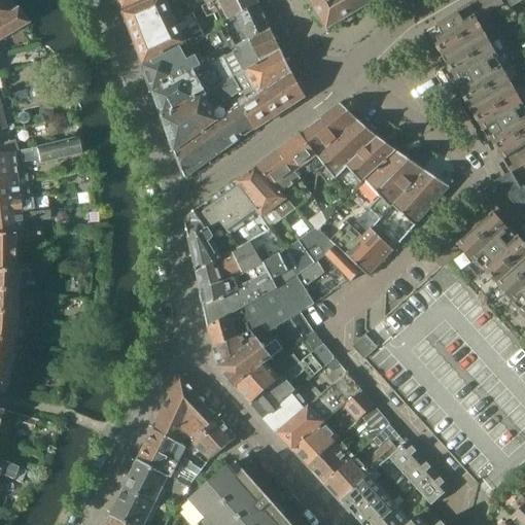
[(0,14),(14,7),(9,0),(0,0),(0,14)]
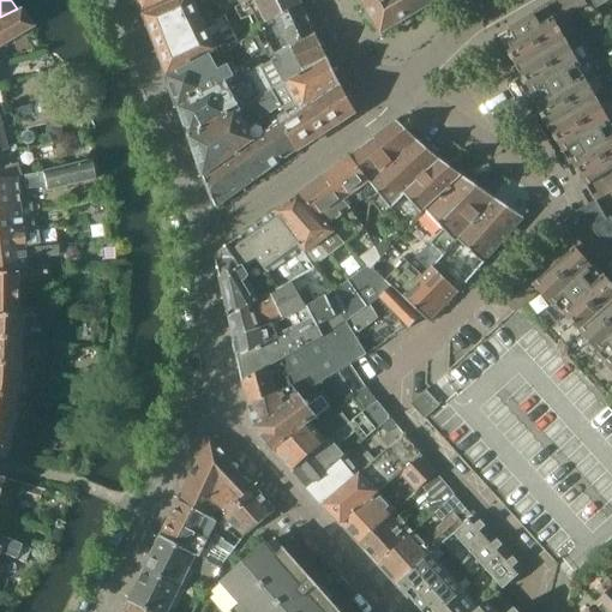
[(136,0),(142,15),(172,0),(136,0)]
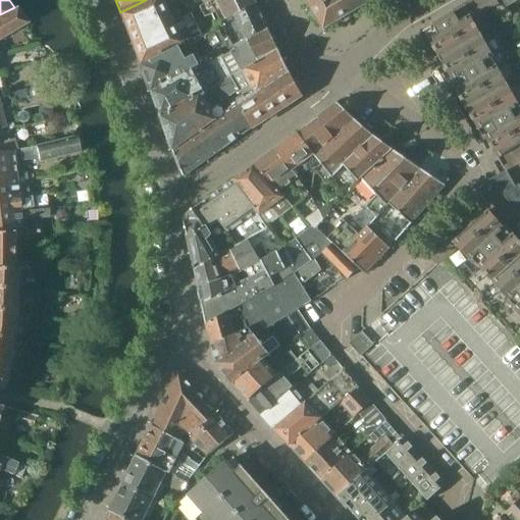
[(146,0),(120,12),(141,64),(183,42),(184,44),(203,35),(203,34),(190,9),(186,10),(182,2),(167,9),(163,0),(146,0)]
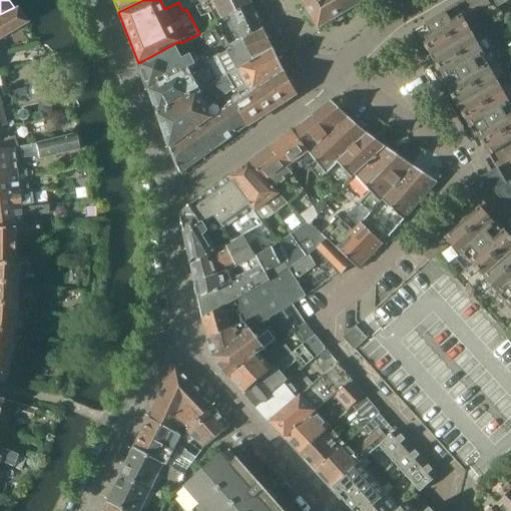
[(204,0),(200,2),(194,5),(199,15),(210,10),(215,21),(216,20),(230,14),(250,3),(248,0),(204,0)]
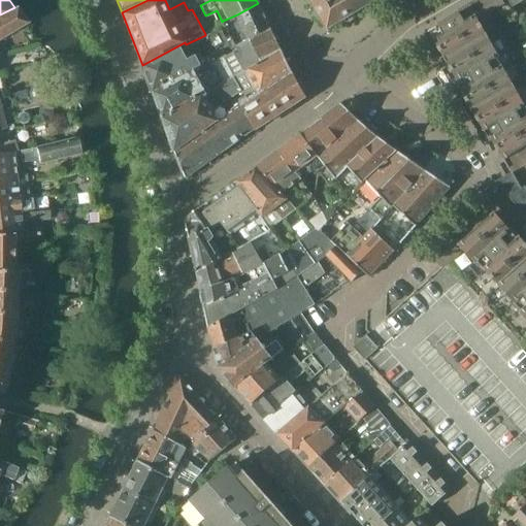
[(372,1),(371,0),(308,0),(326,28),(372,1)]
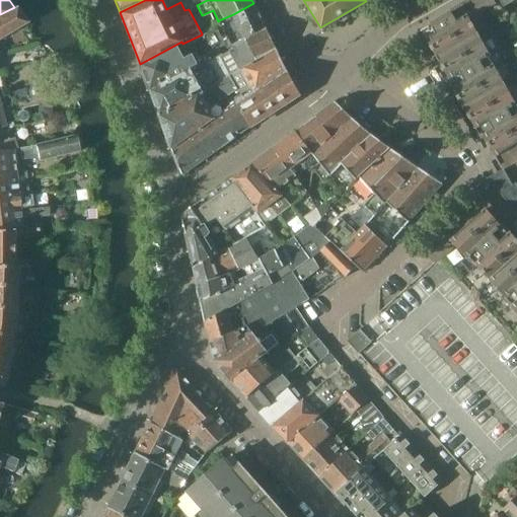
[(466,14),(467,16),(494,1),(493,0),(463,0),(447,9),(448,11),(449,10),(455,20),(466,14)]
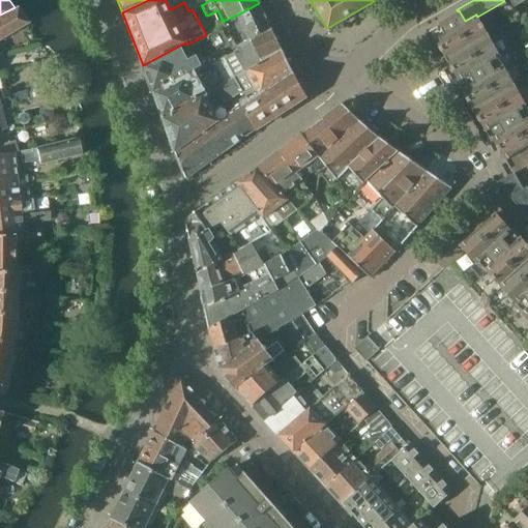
[(224,21),(231,35),(226,38),(229,45),(231,49),(235,46),(257,34),(270,27),(271,27),(259,3),(238,15),(224,21)]
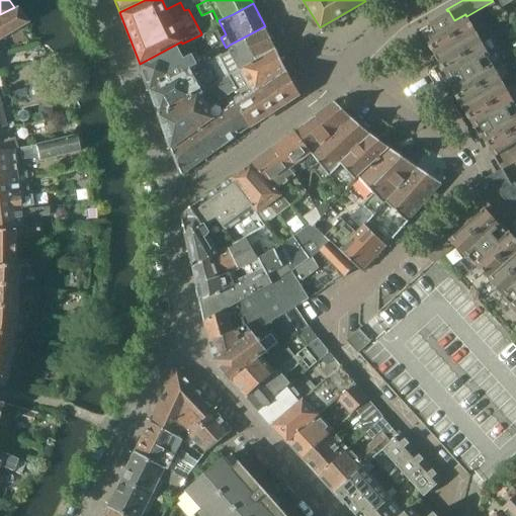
[(0,35),(23,21),(24,21),(14,7),(0,14),(0,35)]
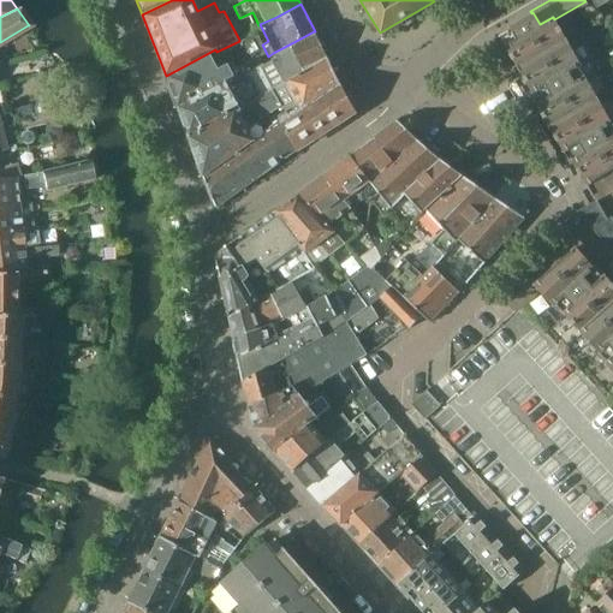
[(533,12),(531,13),(509,27),(515,39),(504,45),(509,54),(517,69),(566,41),(554,19),(553,17),(540,24),(533,12)]
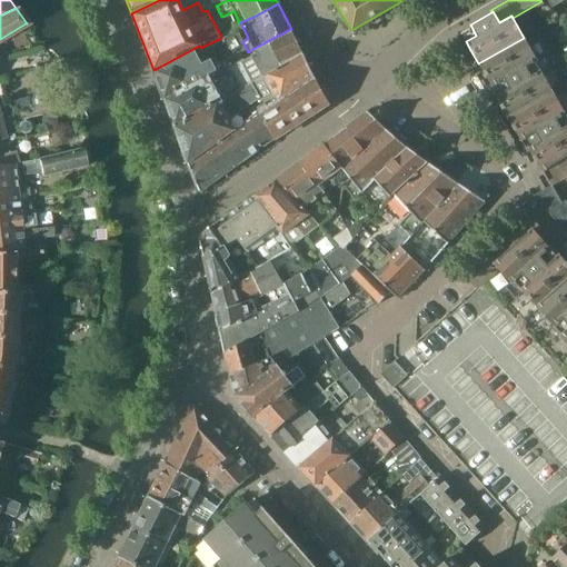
[(246,48),(242,41),(237,30),(236,29),(221,37),(221,38),(200,48),(199,46),(153,70),(163,98),(208,75),(208,73),(226,63),(239,56),(238,53),(246,48)]
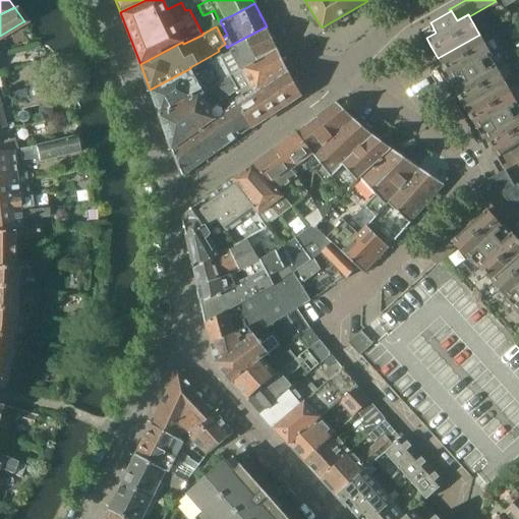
[(150,90),(160,116),(197,95),(230,75),(242,68),(278,49),(269,31),(268,32),(266,26),(252,34),(231,45),(233,48),(230,49),(228,50),(229,51),(221,54),(219,51),(207,58),(190,67),(190,68),(150,90)]
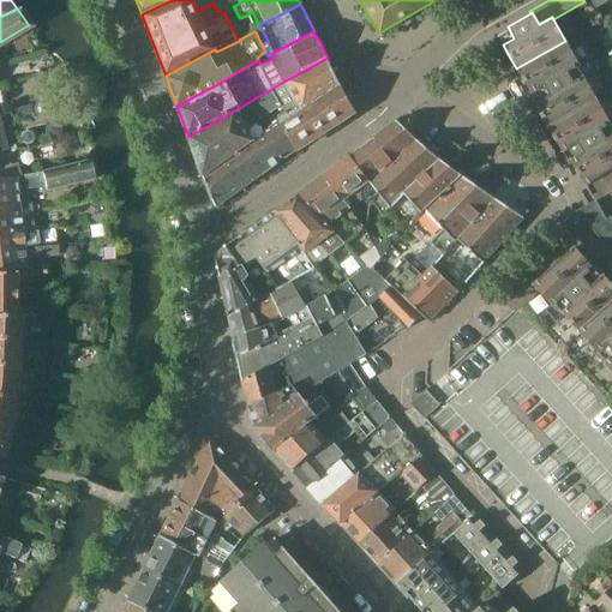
[(565,41),(516,69),(525,81),(537,102),(534,103),(549,127),(597,99),(585,77),(586,77),(565,41)]
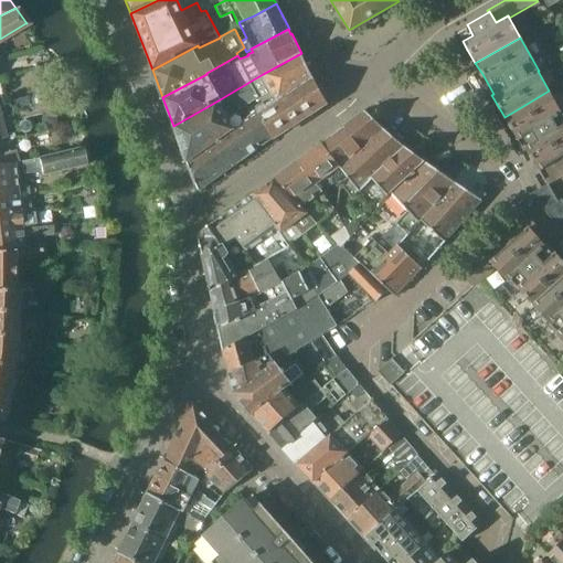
[(263,74),(250,82),(264,106),(275,98),(312,76),(301,53),(263,74)]
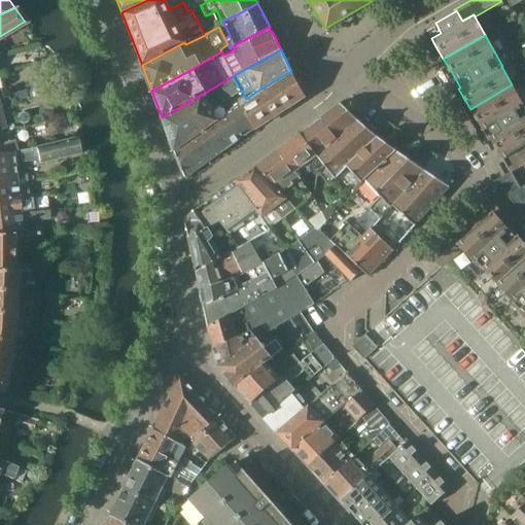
[(256,92),(246,99),(239,103),(253,128),(279,110),(304,94),(291,71),(256,92)]
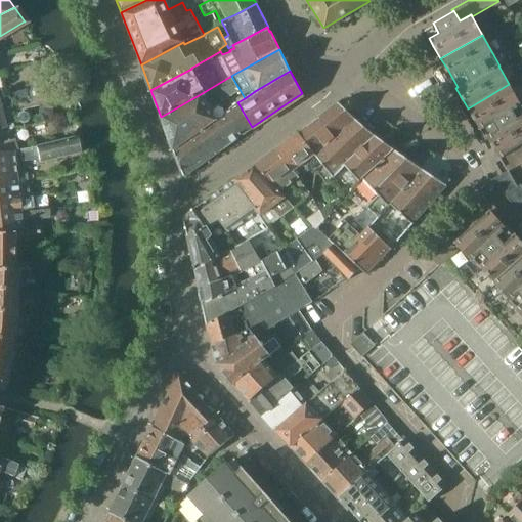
[(161,117),(172,148),(237,102),(245,98),(231,76),(199,95),(161,117)]
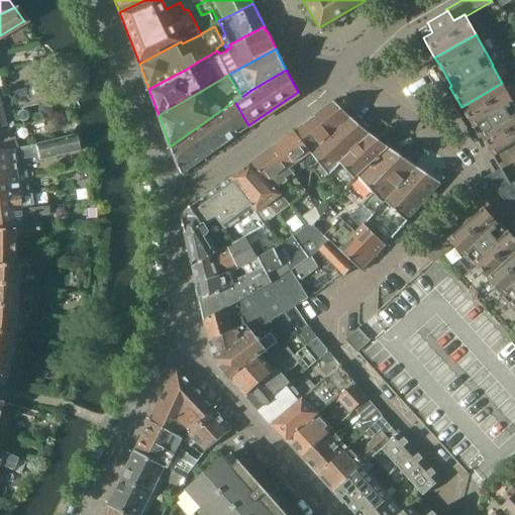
[(502,83),(461,107),(473,126),(475,125),(485,143),(492,155),(504,147),(514,140),(514,101),(514,100),(512,101),(502,83)]
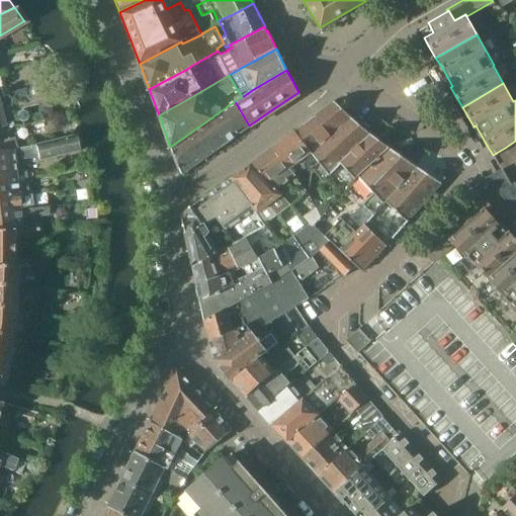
[(23,87),(14,89),(16,97),(25,95),(23,87)]
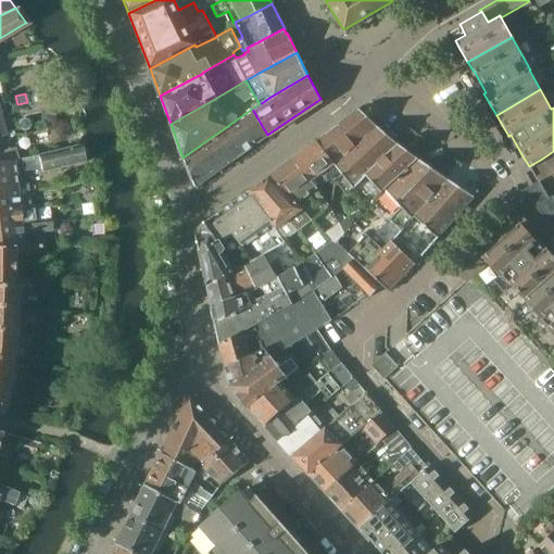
[(341,174),(351,187),(365,174),(377,162),(397,143),(376,125),(357,108),(315,140),(341,174)]
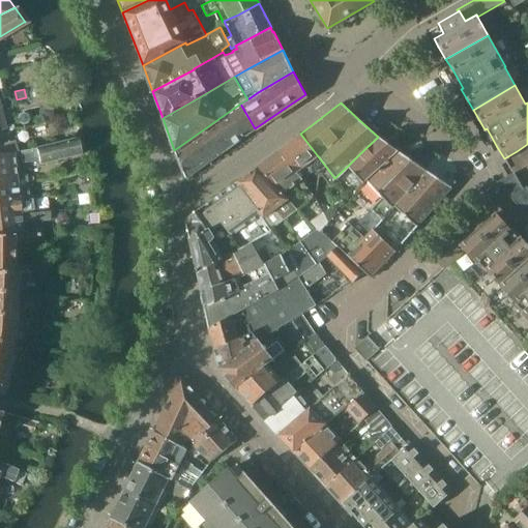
[(207,160),(255,128),(240,104),(174,150),(175,152),(176,158),(184,177),(207,160)]
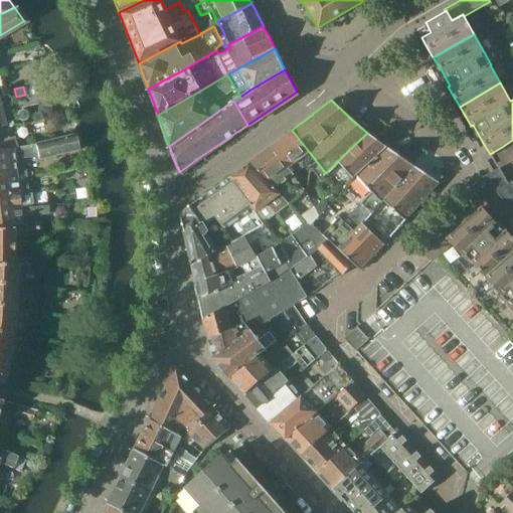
[(306,170),(316,161),(292,130),(270,146),(291,170),(293,168),(296,172),(303,166),(306,170)]
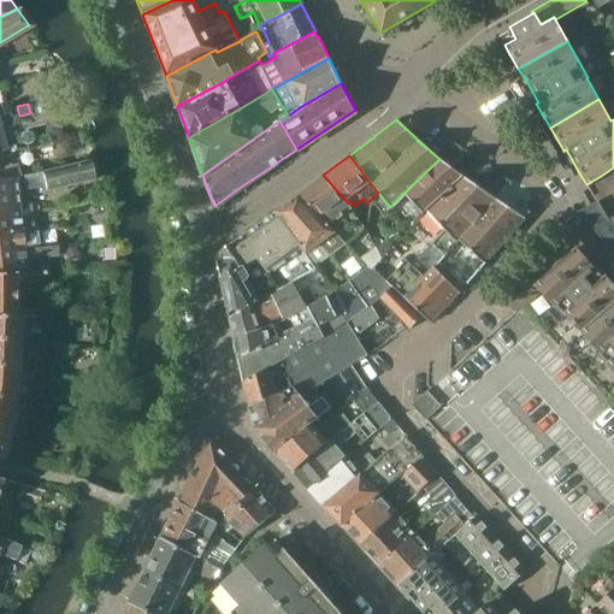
[(0,206),(16,204),(13,187),(39,183),(41,183),(42,188),(90,178),(86,159),(41,169),(30,172),(18,175),(11,176),(11,178),(0,178),(0,206)]
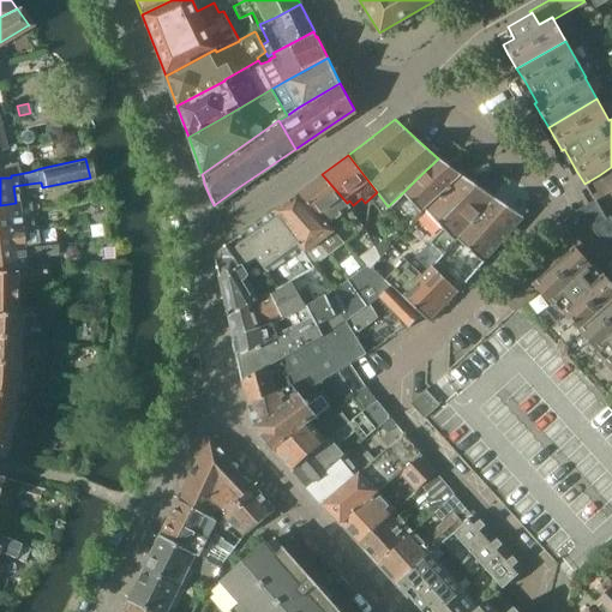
[(424,208),(460,174),(459,173),(439,159),(438,159),(417,179),(403,192),(412,202),(420,211),(424,208)]
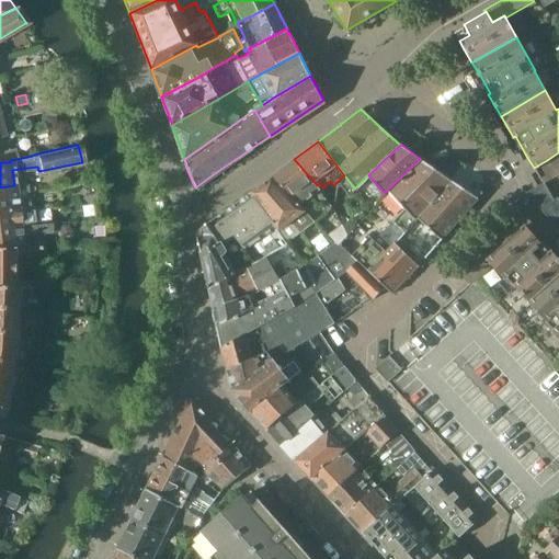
[(0,162),(10,162),(10,160),(16,159),(13,147),(0,150),(0,162)]
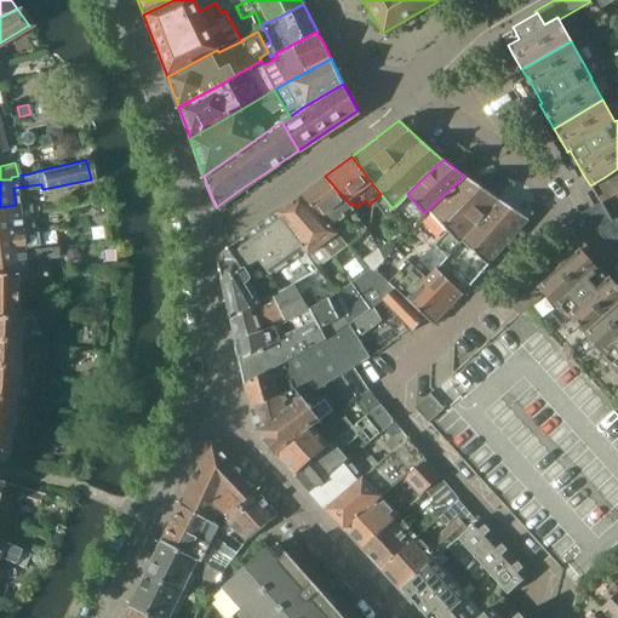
[(617,198),(617,169),(605,177),(617,198)]
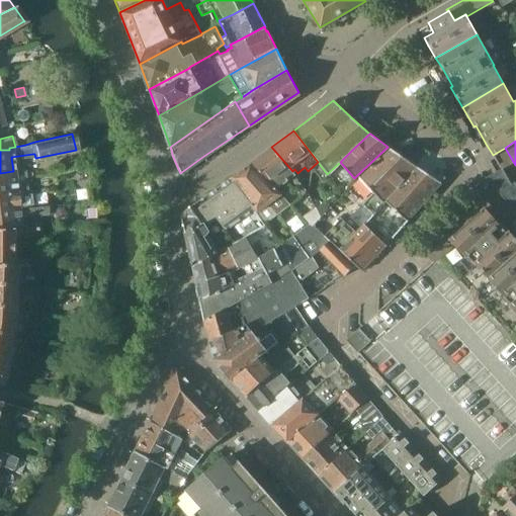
[(294,173),(292,171),(271,147),(250,163),(275,188),(286,180),(293,188),(295,186),(303,194),(307,190),(293,174),(294,173)]
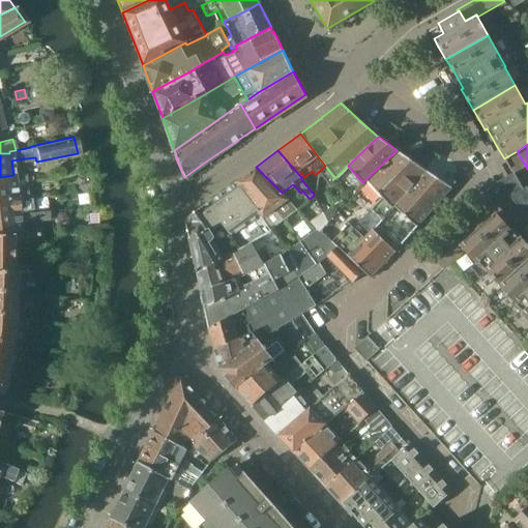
[(380,196),(370,208),(381,217),(391,206),(424,169),(417,164),(397,150),(365,179),(380,196)]
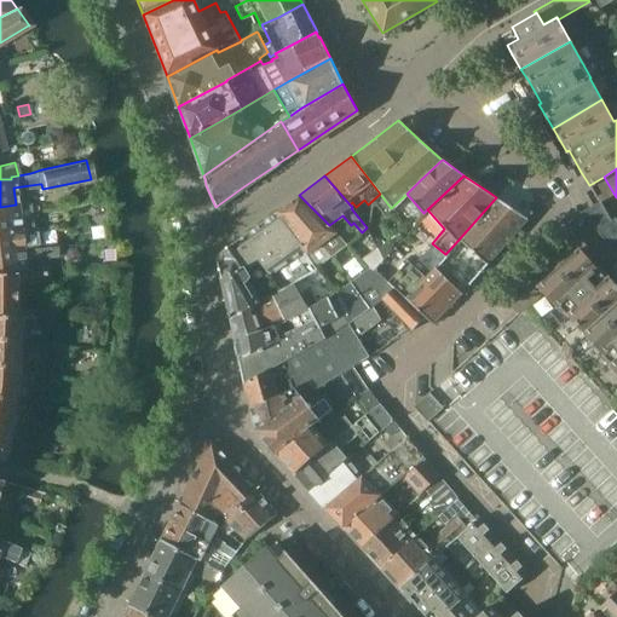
[(79,192),(81,203),(97,201),(94,189),(79,192)]
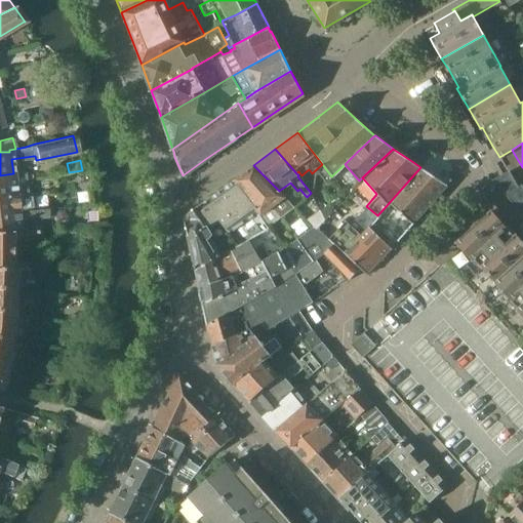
[(253,165),(244,172),(272,206),(280,215),(292,205),(285,197),(279,191),(253,165)]
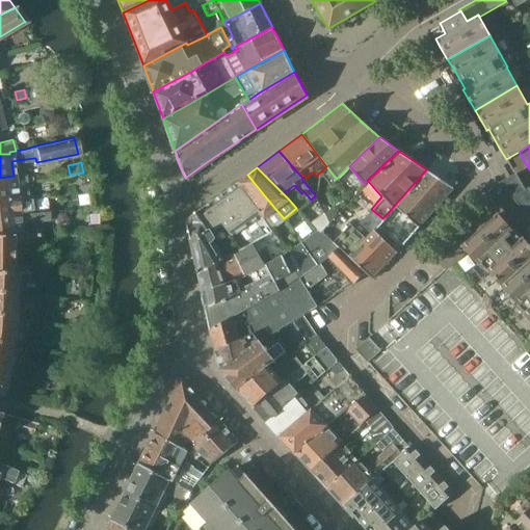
[(393,207),(416,228),(452,186),(426,169),(393,207)]
